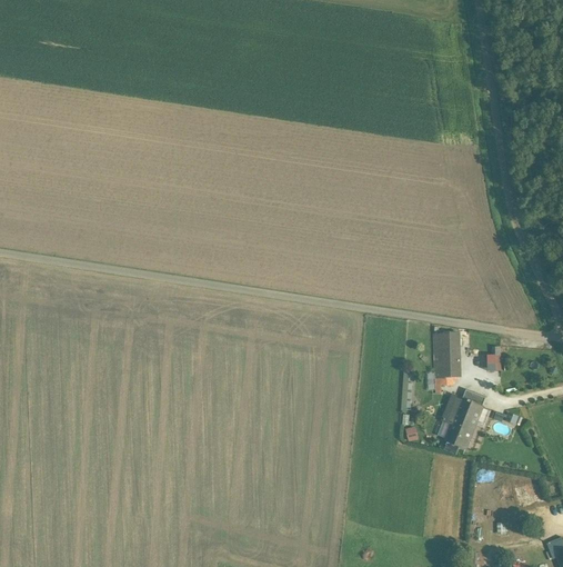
[(431,334),(433,379),(461,378),(460,332),(431,334)]
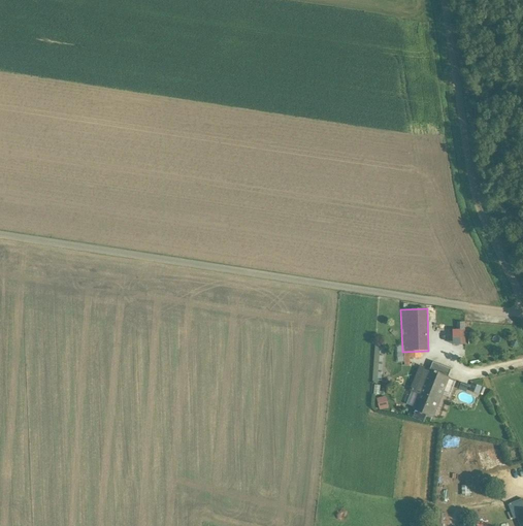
[(436,331),(447,331),(446,322),(435,323),(436,331)]
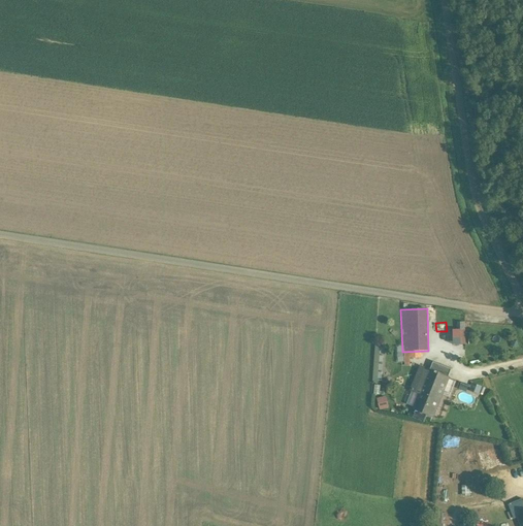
[(460,342),(461,327),(447,327),(447,342),(460,342)]
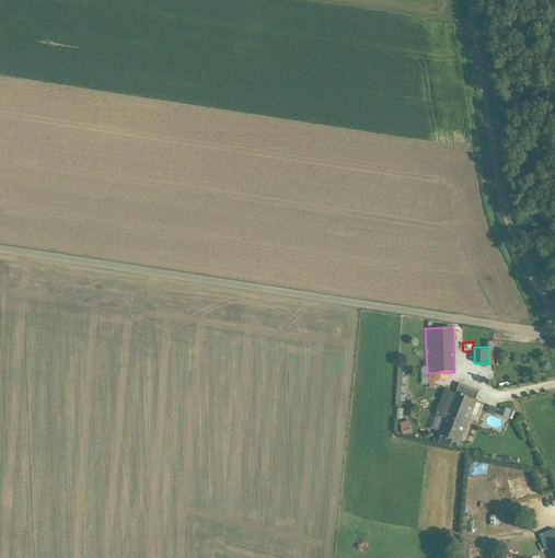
[(441,418),(435,433),(458,443),(475,400),(442,386),(431,414),(441,418)]
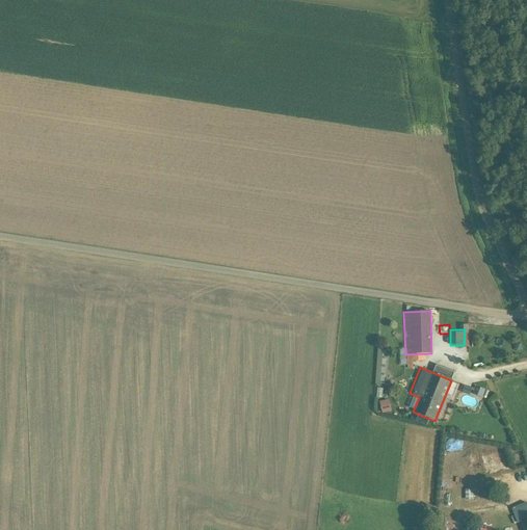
[(471,383),(468,391),(479,395),(482,388),(471,383)]
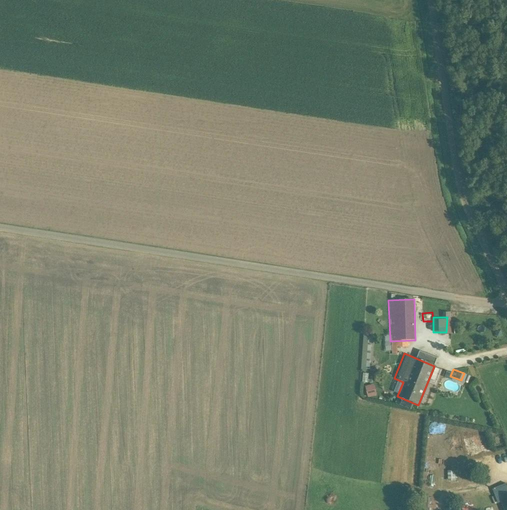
[(363,394),(371,393),(369,382),(361,383),(363,394)]
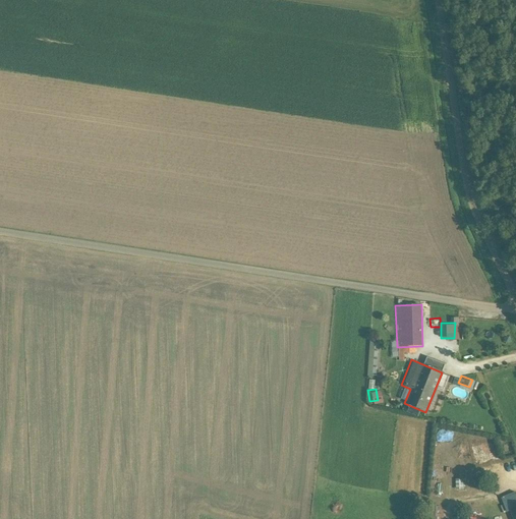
[(509,511),(512,518),(515,518),(515,494),(515,493),(499,498),(504,513),(509,511)]
